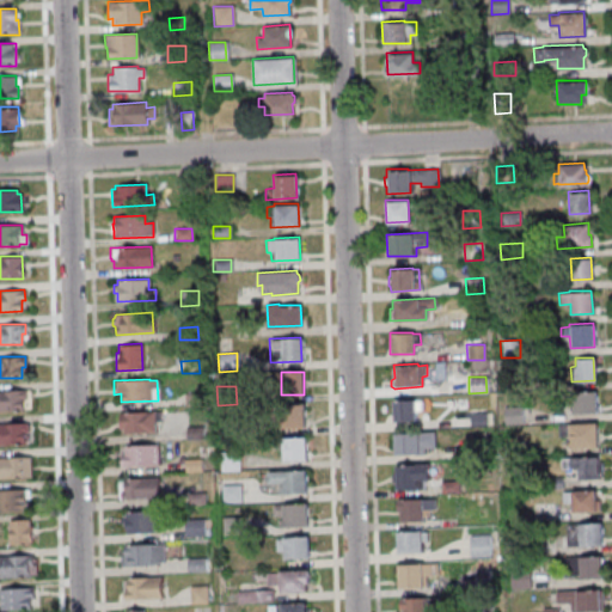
[(0,390),(0,410),(23,410),(23,401),(25,399),(25,398),(26,396),(26,392),(24,390),(0,390)]
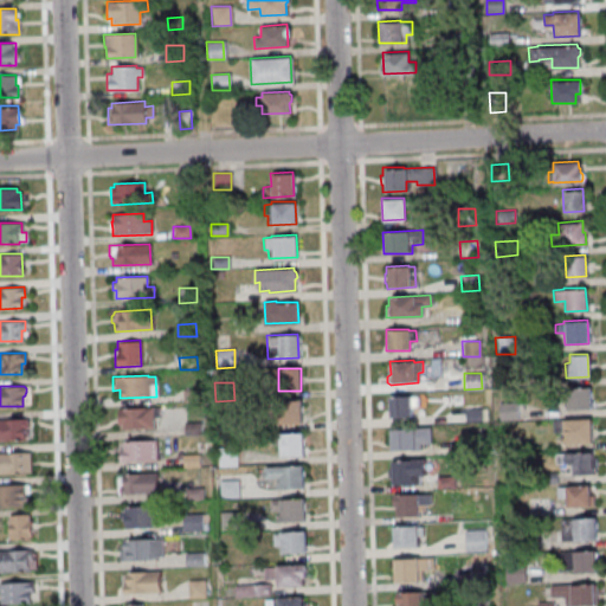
[(555,389),(565,388),(565,387),(588,386),(591,408),(565,410),(565,398),(555,399),(555,389)]
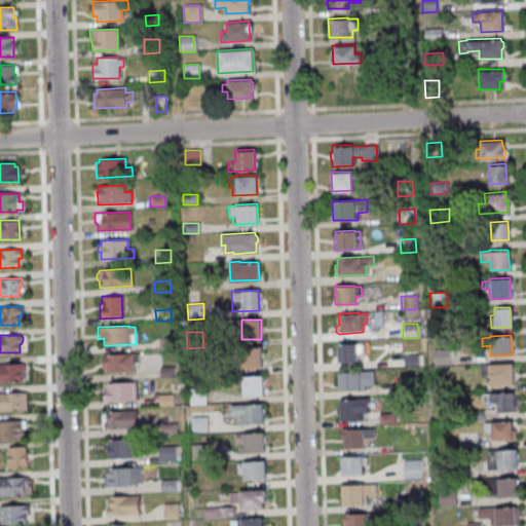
[(157,338),(158,349),(174,349),(174,338),(157,338)]
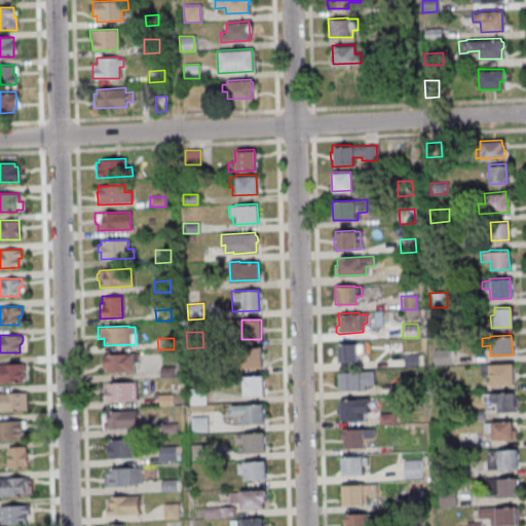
[(336,343),(355,343),(357,361),(337,362),(336,343)]
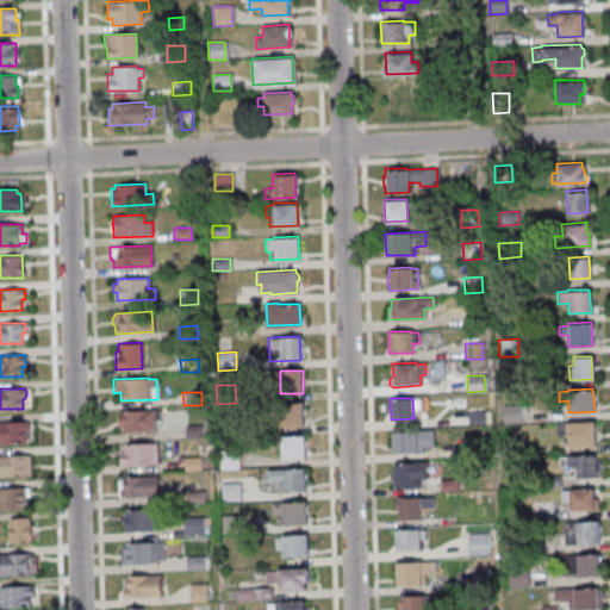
[(303,402),(303,427),(279,427),(279,403),(303,402)]
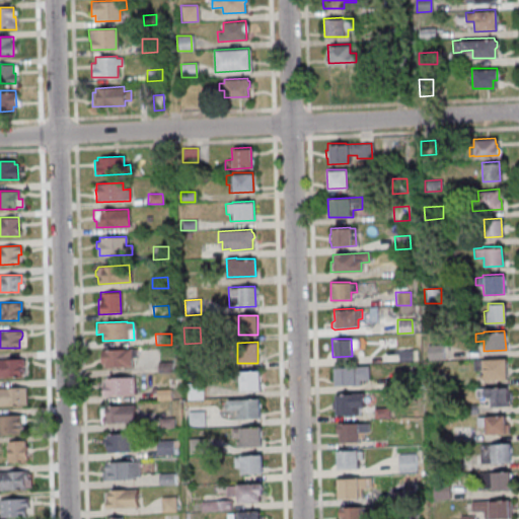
[(442,344),(442,359),(427,360),(426,345),(442,344)]
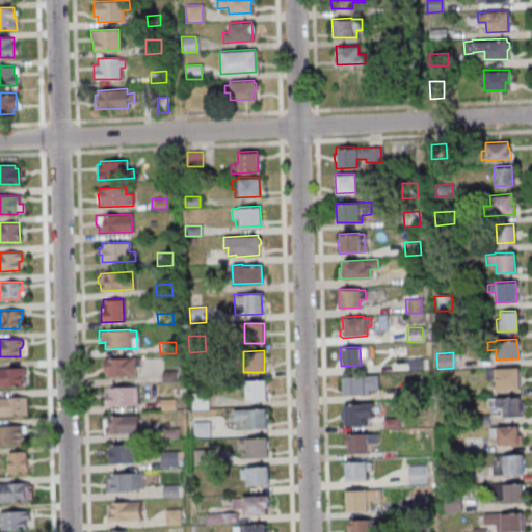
[(102,357),(133,356),(133,358),(139,358),(139,367),(134,367),(134,375),(105,376),(105,373),(103,373),(102,357)]
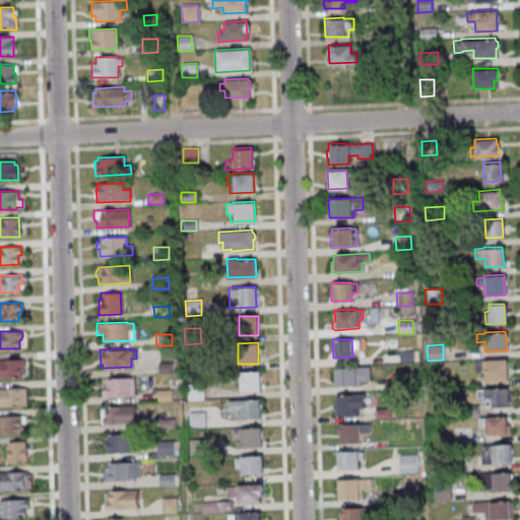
[(398,351),(399,363),(413,362),(412,350),(398,351)]
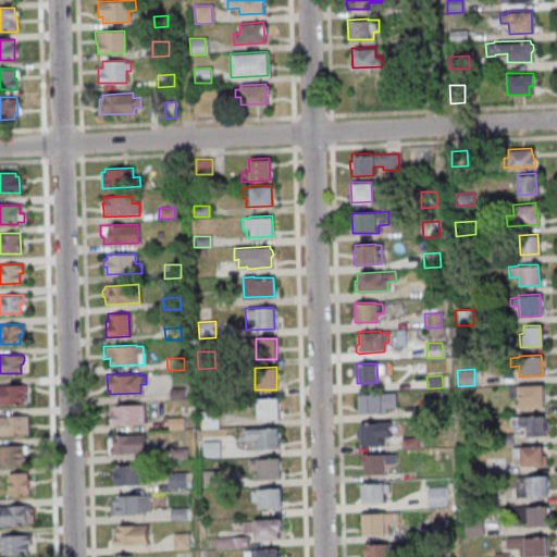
[(0,385),(0,405),(23,404),(23,403),(24,400),(24,396),(22,395),(22,394),(24,394),(25,392),(25,386),(24,384),(0,385)]
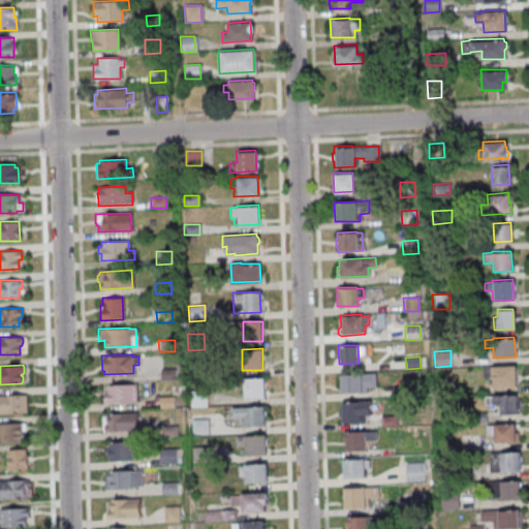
[(481,366),(481,377),(491,377),(491,386),(515,385),(515,365),(481,366)]
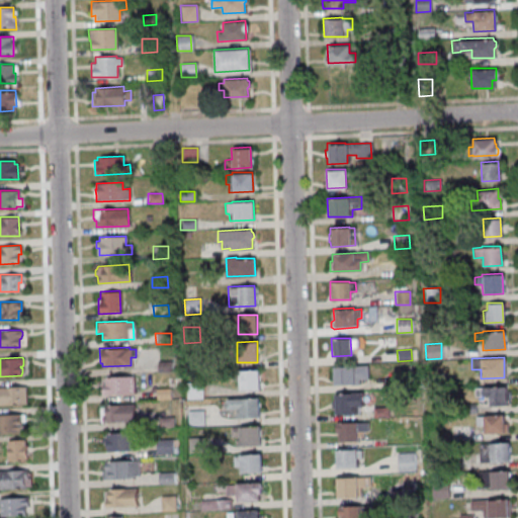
[(157,361),(157,372),(172,371),(171,361),(157,361)]
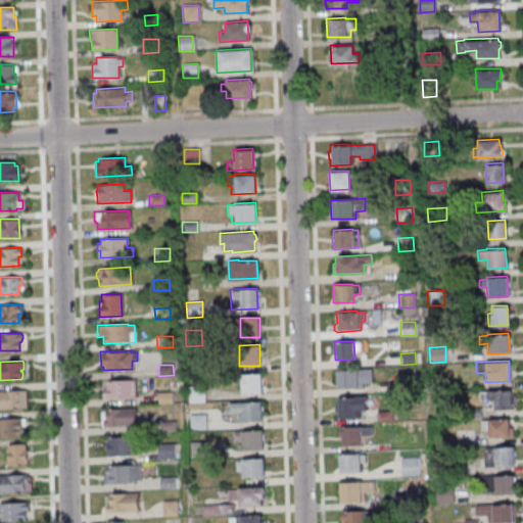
[(334,369),(355,368),(355,370),(370,369),(371,382),(362,383),(363,388),(335,389),(334,369)]
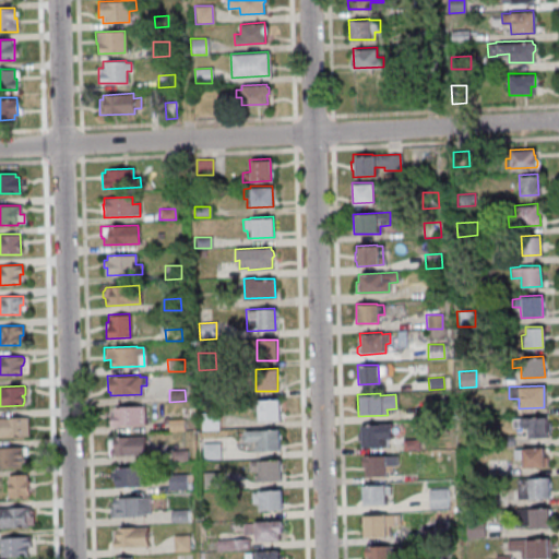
[(277,397),(273,399),(273,397),(270,397),(270,399),(257,399),(257,401),(249,401),(249,411),(257,411),(257,421),(278,420),(277,397)]
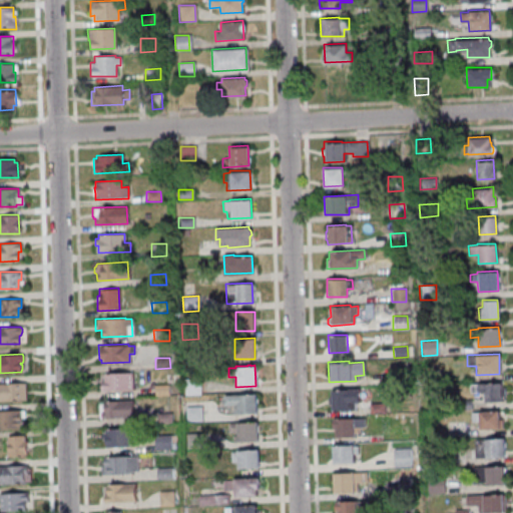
[(391,368),(392,385),(409,384),(409,368),(391,368)]
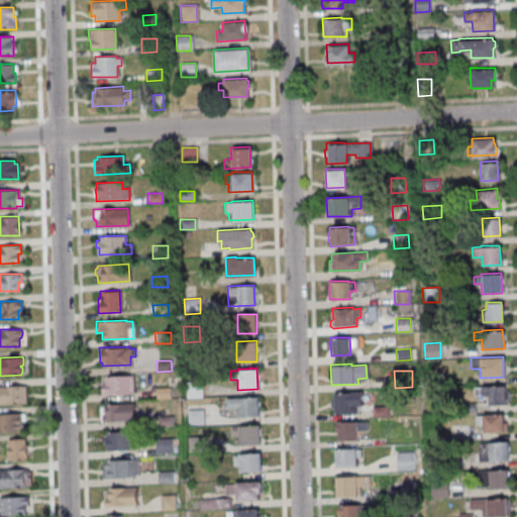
[(132,375),(133,393),(101,394),(100,384),(103,383),(103,376),(132,375)]
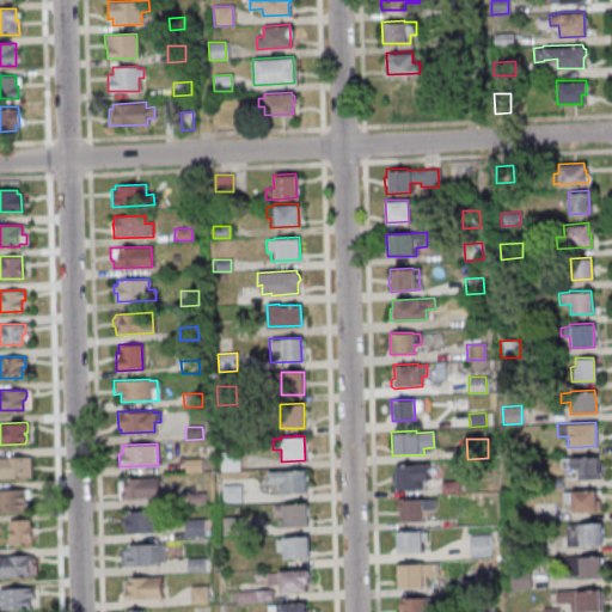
[(238,452),(238,471),(220,471),(219,452),(238,452)]
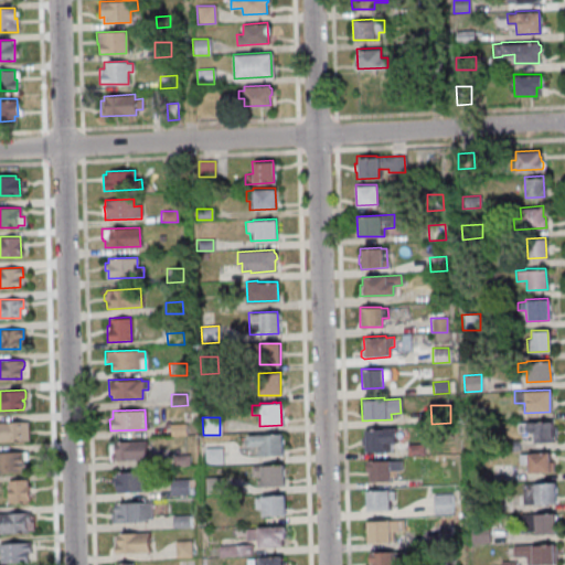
[(518,424),(525,423),(525,422),(551,420),(551,425),(555,425),(555,437),(552,437),(552,441),(532,443),(532,432),(518,432),(518,424)]
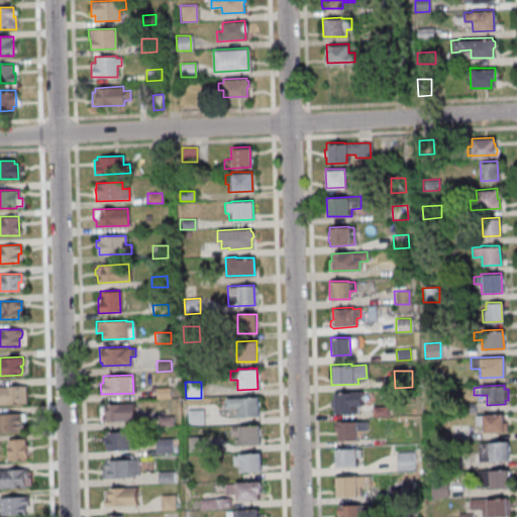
[(0,386),(0,403),(25,403),(24,386),(0,386)]
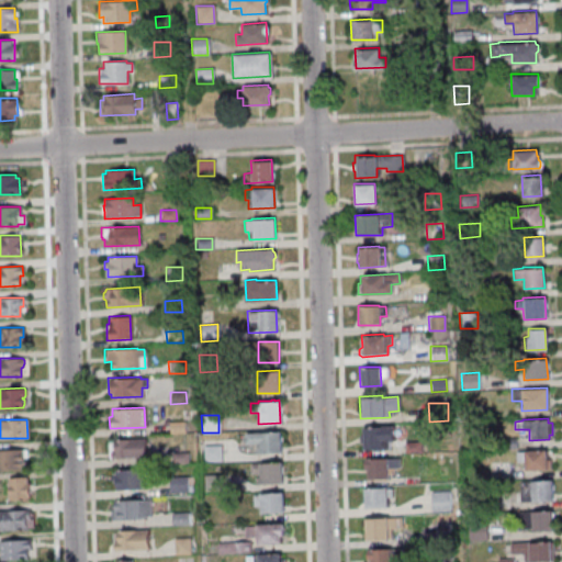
[(169,423),(169,434),(184,433),(183,422),(169,423)]
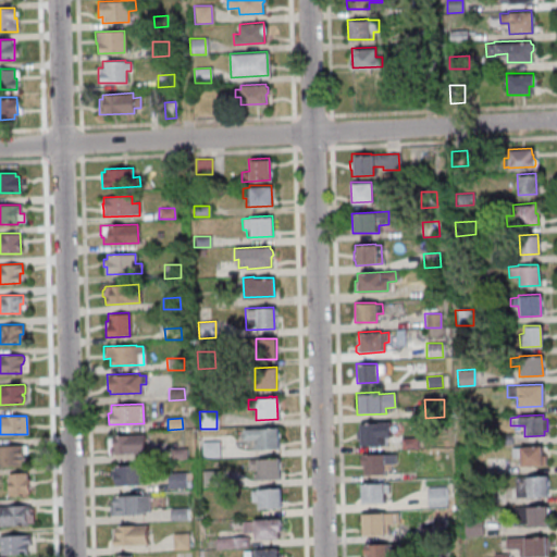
[(358,423),(388,421),(390,436),(384,436),(385,445),(359,446),(359,440),(355,440),(355,432),(358,431),(358,423)]
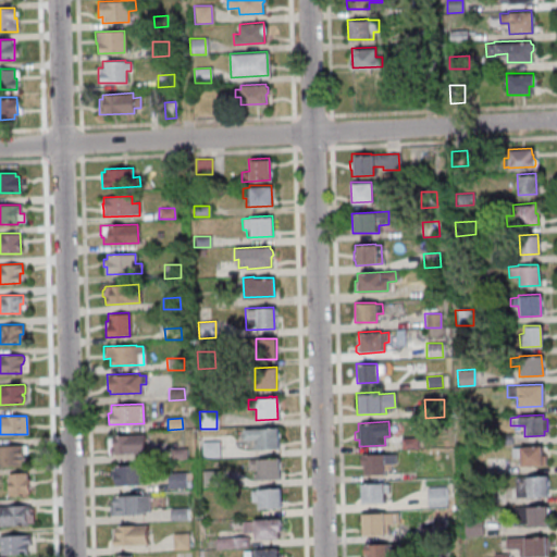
[(243,429),(277,426),(279,449),(252,450),(252,443),(257,443),(257,438),(244,440),(243,429)]
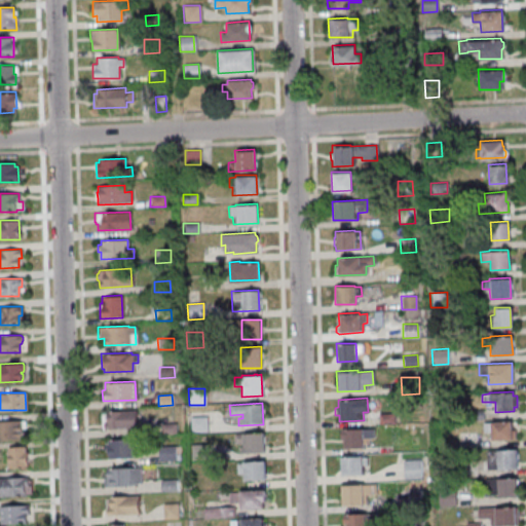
[(106,421),(106,410),(136,409),(137,428),(104,429),(103,421),(106,421)]
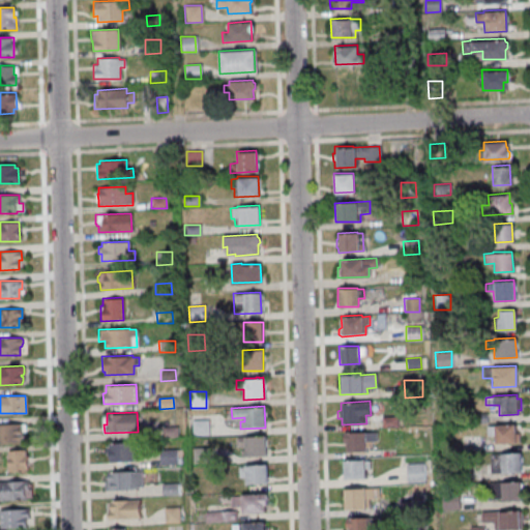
[(486,413),(486,422),(471,423),(470,414),(486,413)]
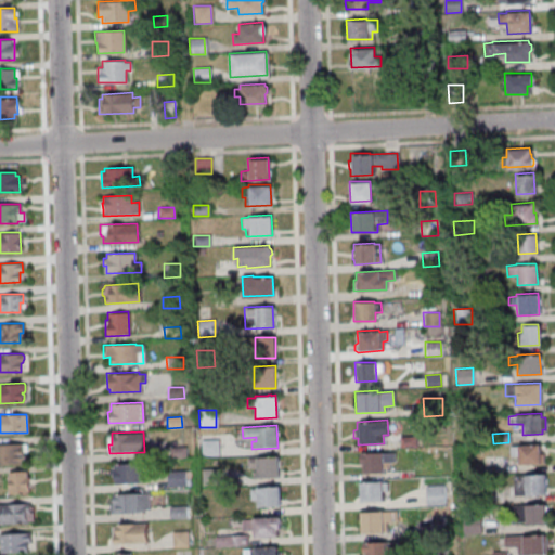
[(399,436),(399,448),(415,448),(415,436),(399,436)]
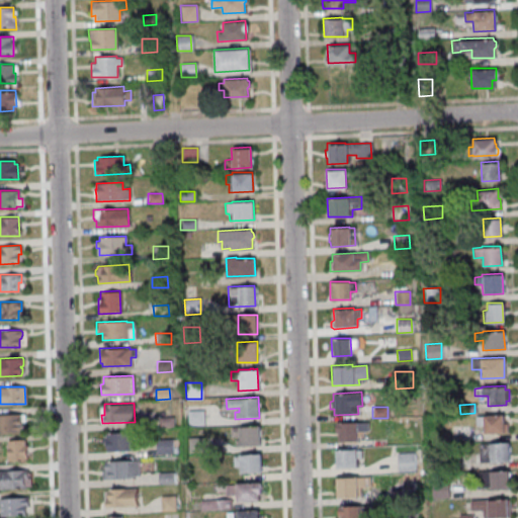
[(202,411),(203,425),(187,426),(186,411),(202,411)]
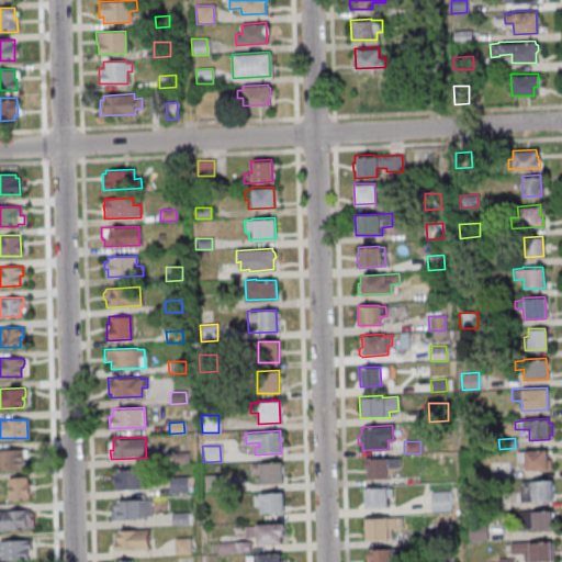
[(0,449),(22,449),(22,457),(24,457),(26,460),(26,467),(24,469),(0,470),(0,449)]
